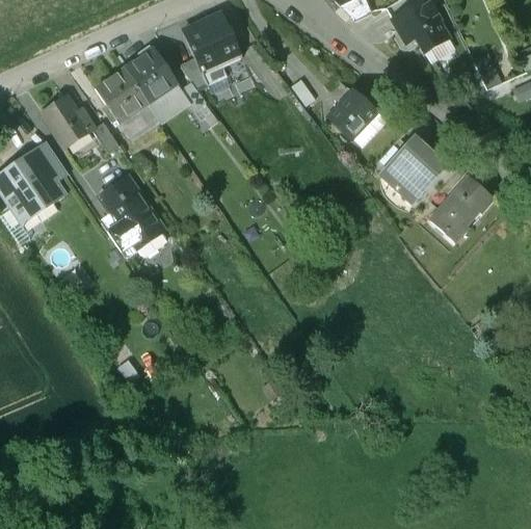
[(370,9),(365,0),(339,0),(356,16),(370,9)]
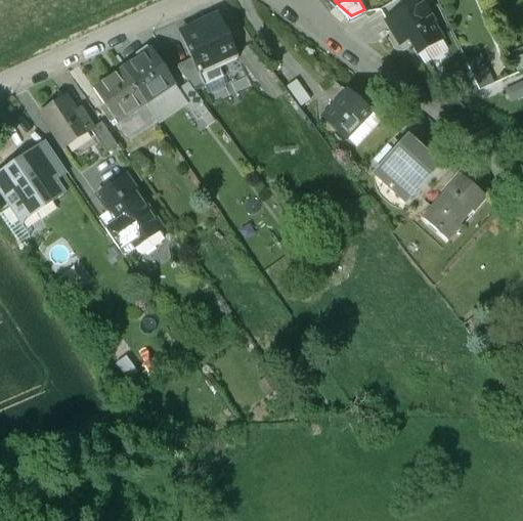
[(408,0),(386,14),(400,37),(408,32),(420,49),(444,34),(433,16),(436,14),(427,0),(408,0)]
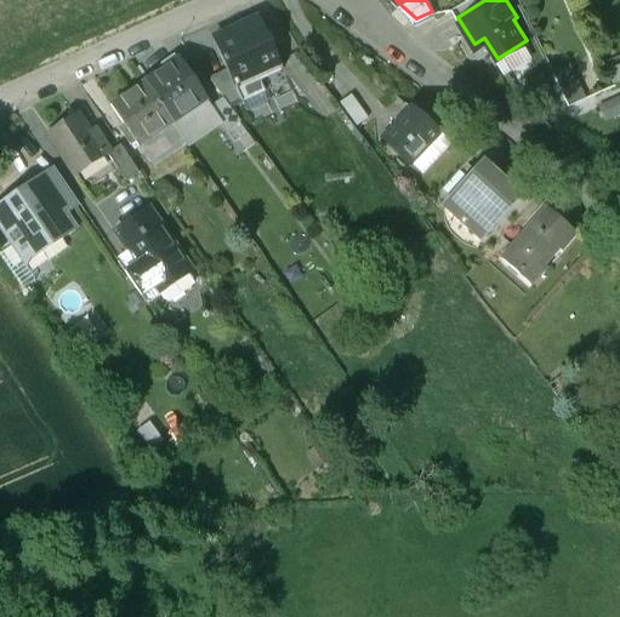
[(261,15),(214,35),(228,70),(237,89),(284,68),(261,15)]
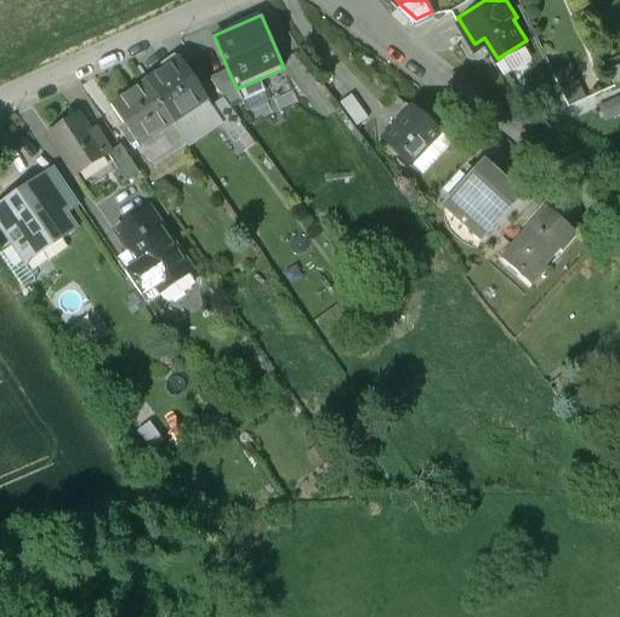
[(208,98),(180,57),(144,80),(174,121),(208,98)]
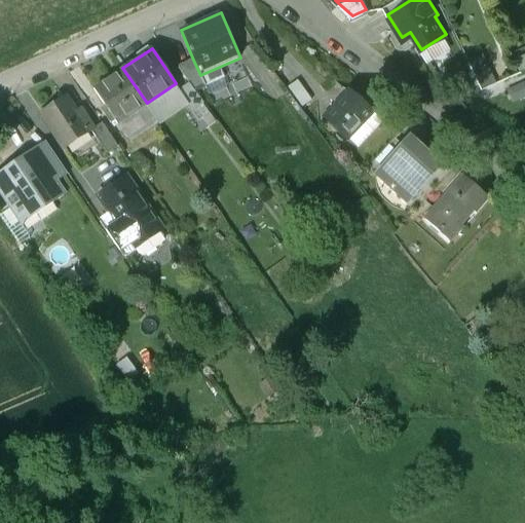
[(200,75),(193,60),(179,66),(190,80),(195,88),(204,84),(200,75)]
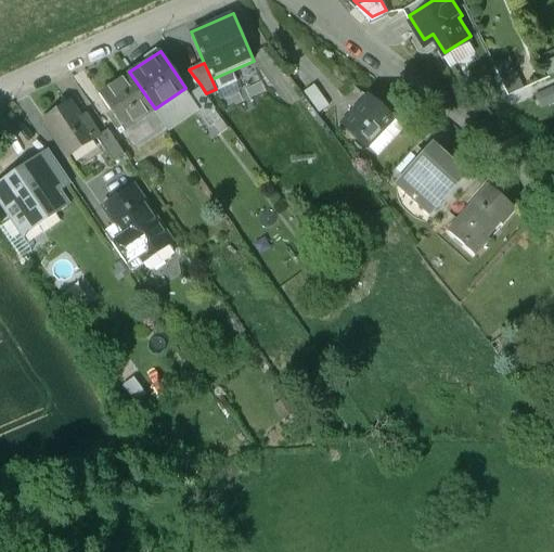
[(513,64),(500,71),(509,91),(523,85),(513,64)]
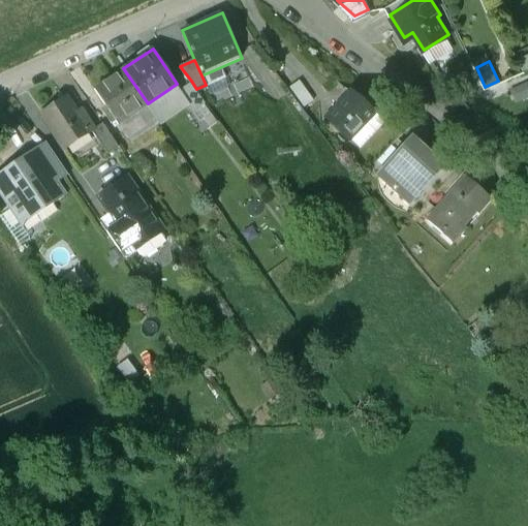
[(123,68),(95,88),(109,106),(104,110),(112,121),(116,118),(119,123),(148,103),(123,68)]
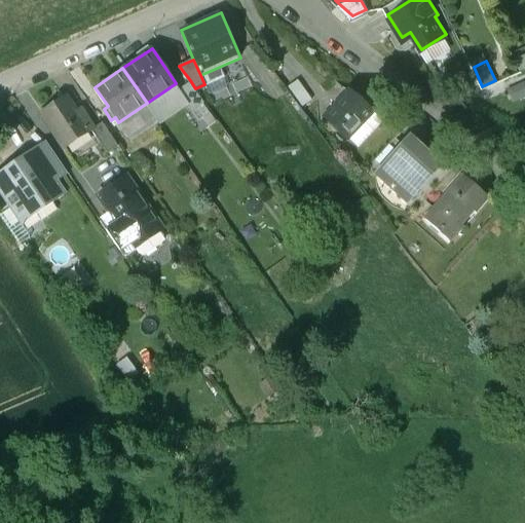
[(284,78),(302,105),(312,98),(293,71),(284,78)]
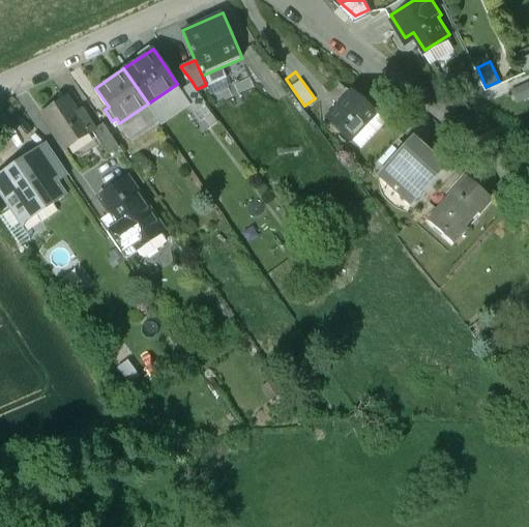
[(197,89),(192,81),(178,90),(195,113),(202,120),(205,118),(211,125),(217,121),(211,113),(212,113),(205,103),(206,103),(197,89)]
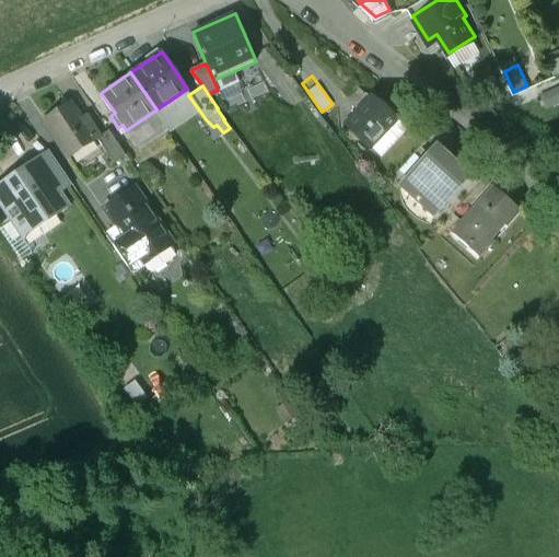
[(395,120),(370,96),(368,97),(371,101),(364,107),(361,105),(360,106),(362,109),(347,126),(345,123),(344,124),(369,148),(395,120)]
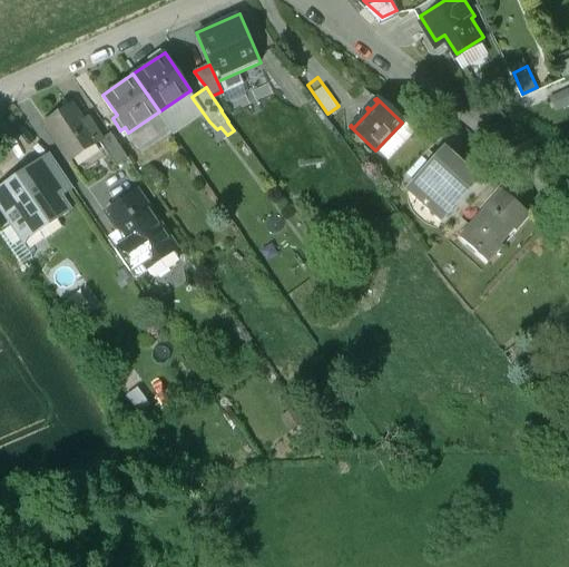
[(74,105),(48,123),(70,156),(98,136),(100,136),(88,117),(84,120),(74,105)]
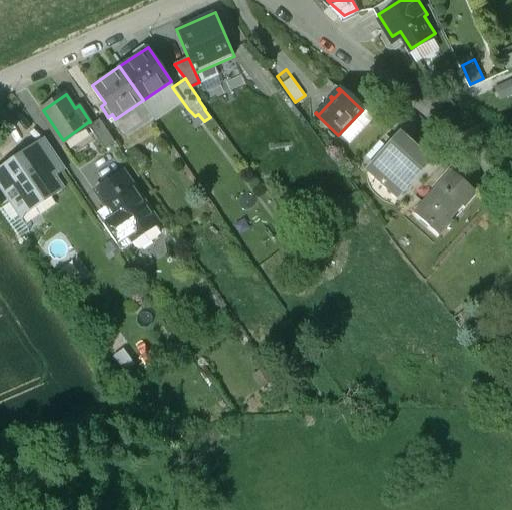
[(91,124),(90,122),(88,122),(106,148),(116,141),(101,118),(91,124)]
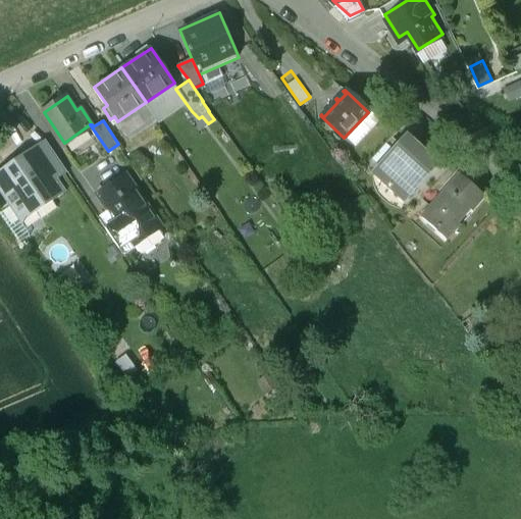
[(368,162),(375,169),(401,142),(394,135),(368,162)]
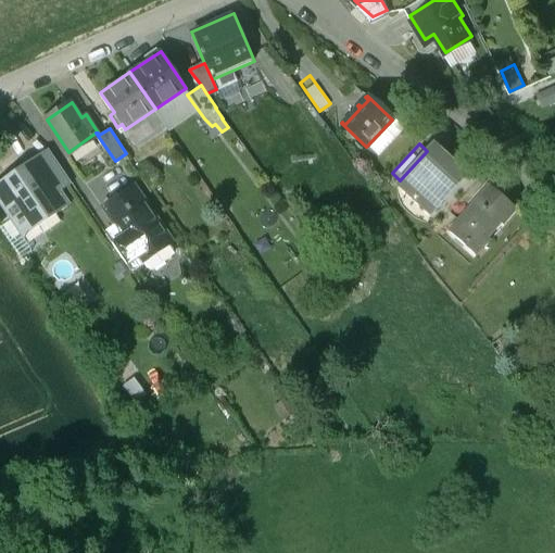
[(400,180),(432,210),(465,175),(433,146),(427,151),(400,180)]
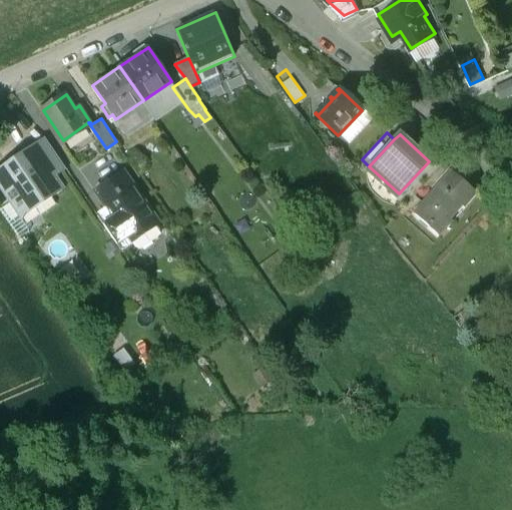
[(46,138),(0,169),(0,184),(22,217),(37,206),(41,213),(56,203),(52,196),(65,187),(56,174),(66,167),(46,138)]
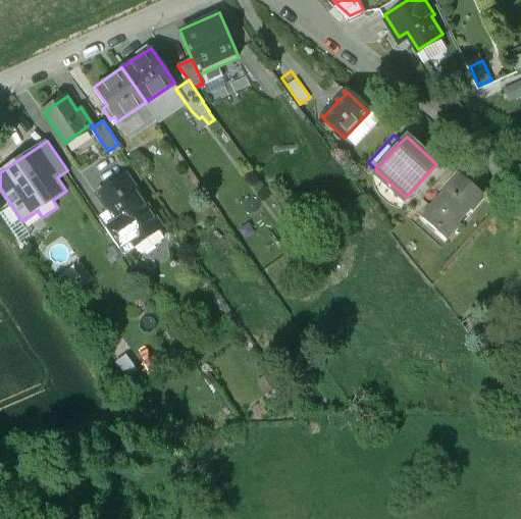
[(157,222),(125,174),(98,194),(116,220),(131,241),(133,240),(138,247),(137,247),(139,250),(142,252),(146,252),(161,240),(163,237),(163,232),(156,223),(157,222)]
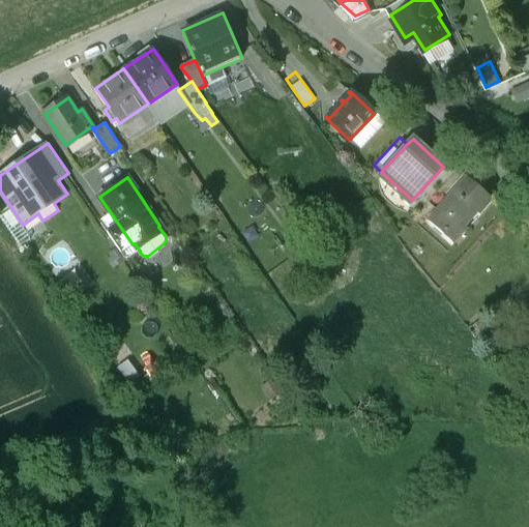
[(467,177),(429,220),(452,241),(466,226),(464,224),(476,210),(478,212),(479,210),(474,206),(486,194),(491,199),(491,198),(467,177)]
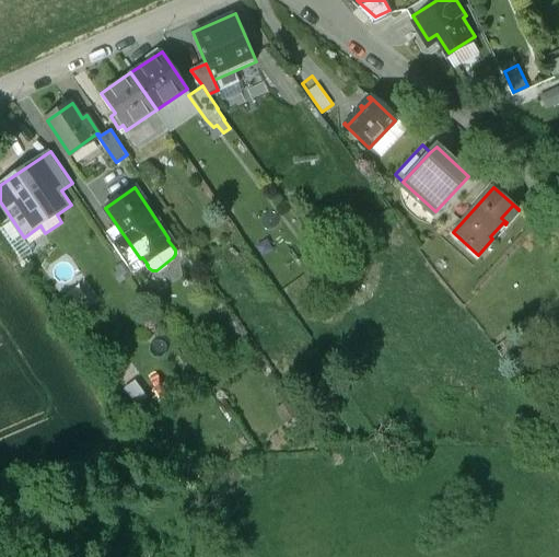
[(147,265),(148,265),(142,257),(140,258),(125,236),(114,244),(134,274),(147,265)]
